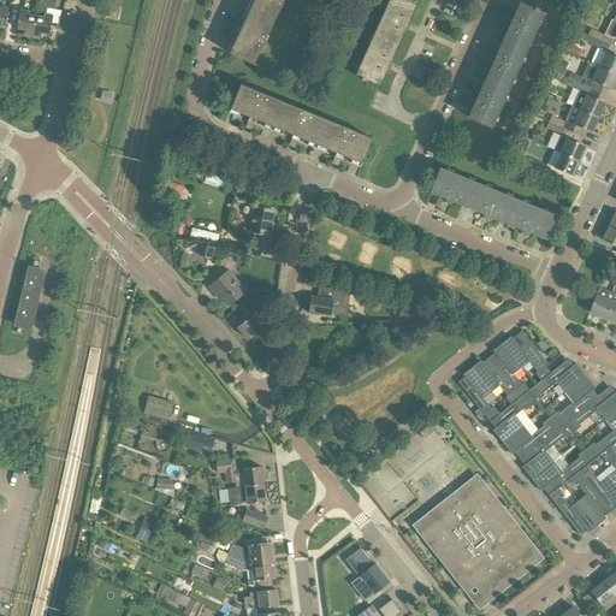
[(39,0),(36,17),(33,37),(42,39),(43,34),(51,35),(54,16),(45,15),(46,9),(54,10),(55,0),(39,0)]
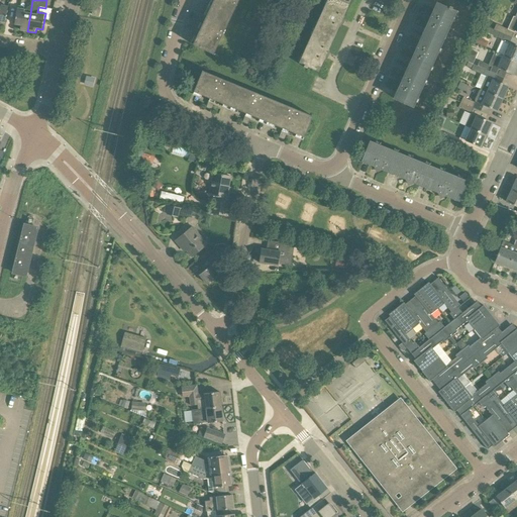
[(230,18),(238,0),(213,0),(209,9),(230,18)]
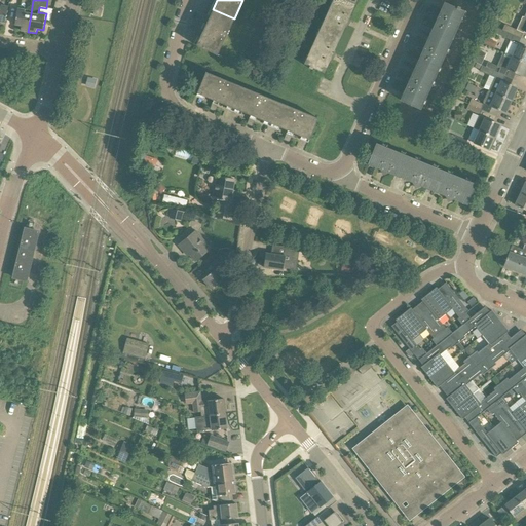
[(349,20),(355,5),(345,0),(333,0),(320,30),(340,39),(346,25),(348,26),(350,20),(349,20)]
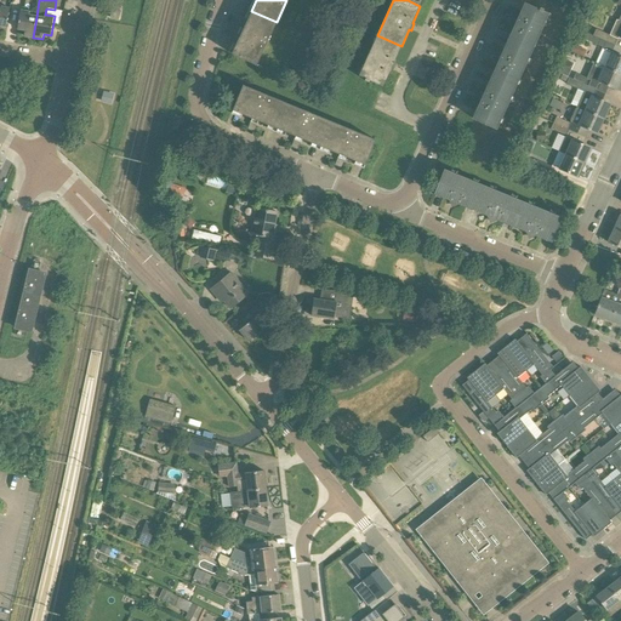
[(514,27),(507,43),(531,52),(548,15),(525,4),(518,20),(516,20),(513,21),(512,23),(513,26),(514,27)]
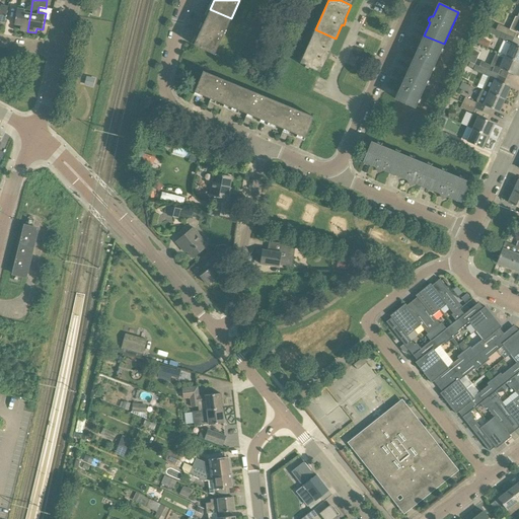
[(0,8),(0,21),(5,22),(8,7),(1,6),(0,9),(0,8)]
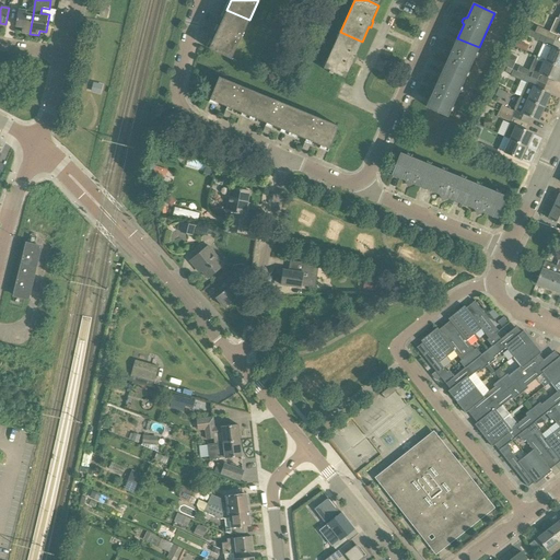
[(30,34),(33,15),(26,14),(26,11),(19,10),(15,26),(23,27),(22,33),(30,34)]
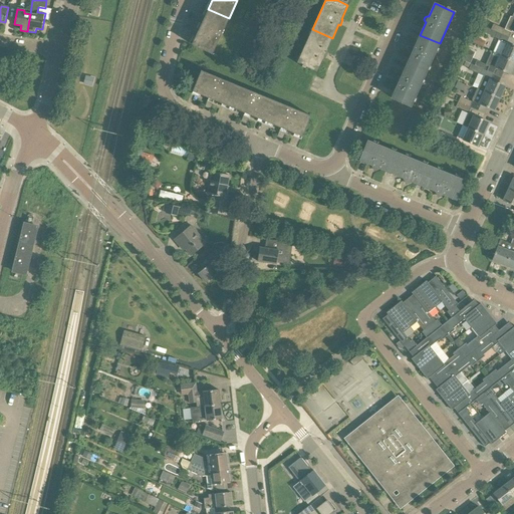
[(213,54),(229,18),(208,9),(201,24),(199,23),(196,28),(199,29),(192,45),(213,54)]
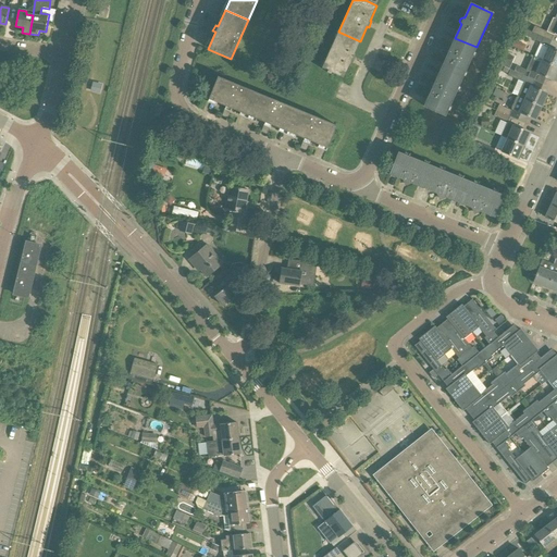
[(556,19),(555,19),(548,32),(535,26),(533,32),(546,38),(552,41),(555,34),(556,35),(556,19)]
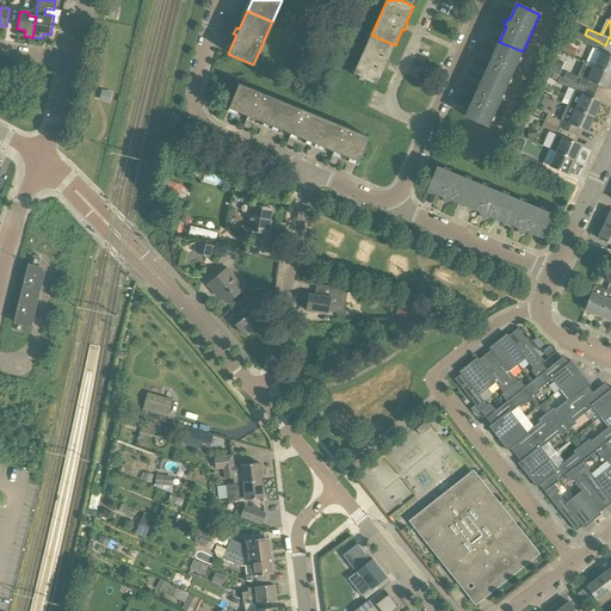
[(586,62),(591,65),(596,67),(610,73),(610,56),(602,53),(605,45),(599,42),(585,35),(569,29),(566,35),(593,48),(586,62)]
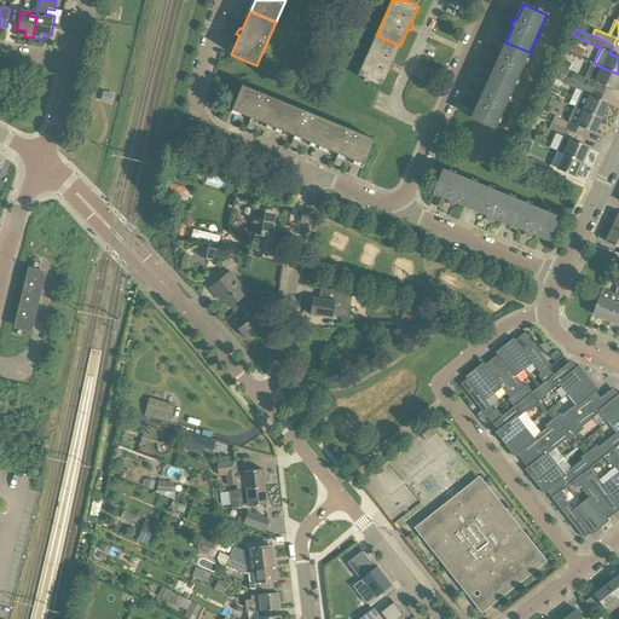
[(393,63),(400,46),(376,35),(358,76),(382,87),(389,69),(392,70),(394,64),(393,63)]
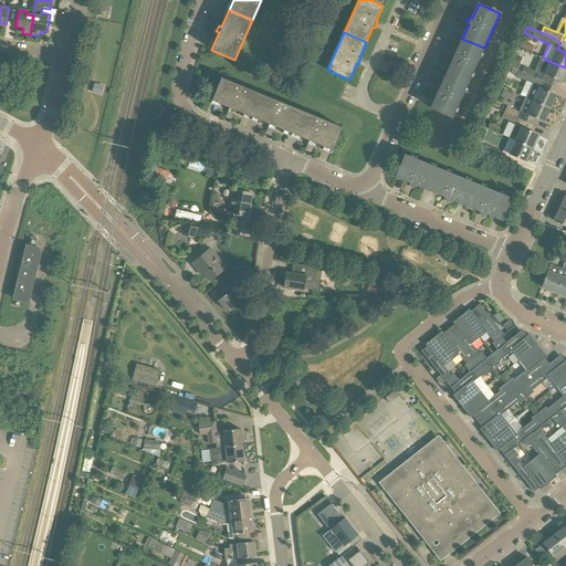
[(453,59),(447,73),(468,82),(484,48),(462,39),(457,52),(454,52),(452,53),(451,54),(451,55),(452,58),(453,59)]
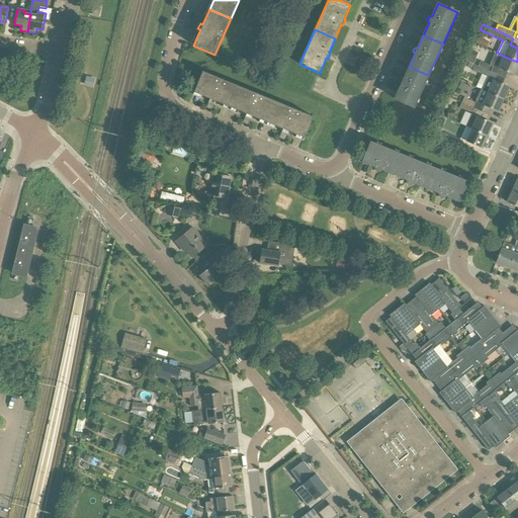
[(475,42),(481,46),(484,39),(478,36),(475,42)]
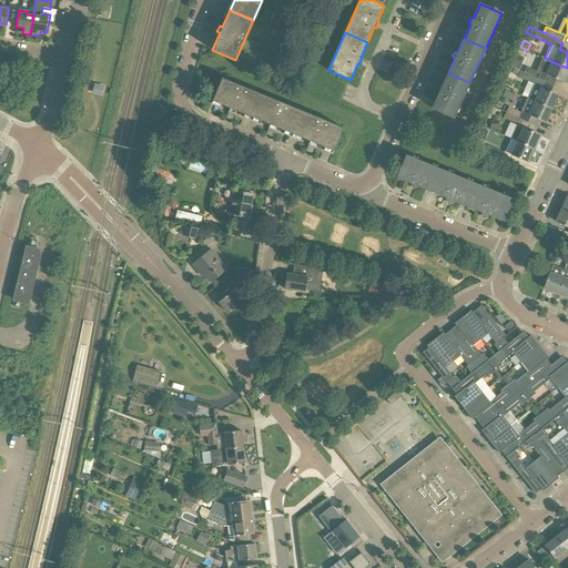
[(549,60),(545,58),(544,58),(537,72),(527,68),(525,72),(545,82),(548,75),(565,82),(567,74),(567,68),(554,62),(549,60)]
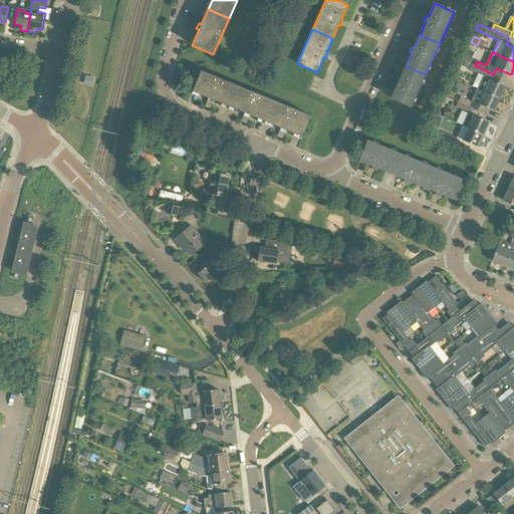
[(475,65),(471,64),(469,68),(469,69),(483,76),(478,88),(500,98),(505,86),(491,80),(493,74),(475,65)]
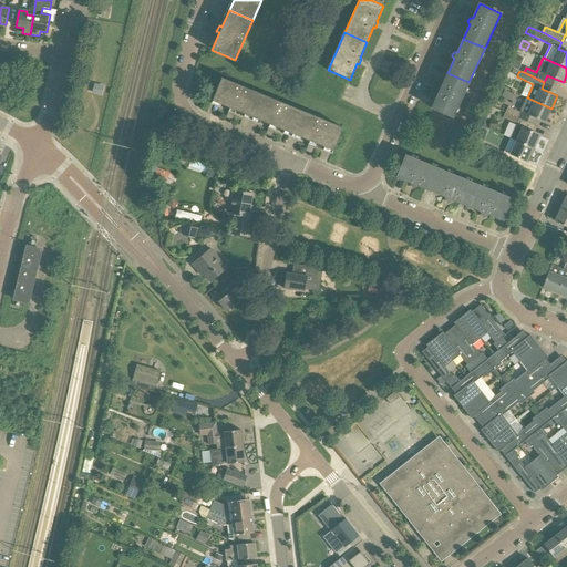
[(439,93),(432,109),(453,117),(468,82),(447,73),(441,88),(440,86),(437,88),(436,90),(437,93),(439,93)]
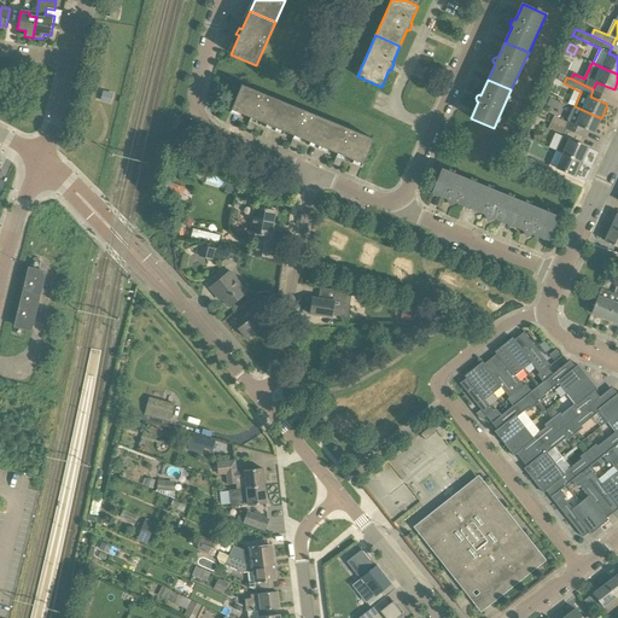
[(242,86),(232,110),(251,118),(250,122),(256,124),(257,121),(275,128),(286,104),(242,86)]
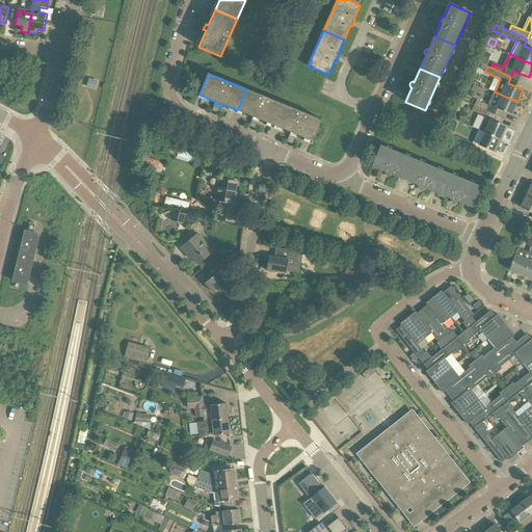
[(479,87),(474,84),(470,91),(476,95),(479,87)]
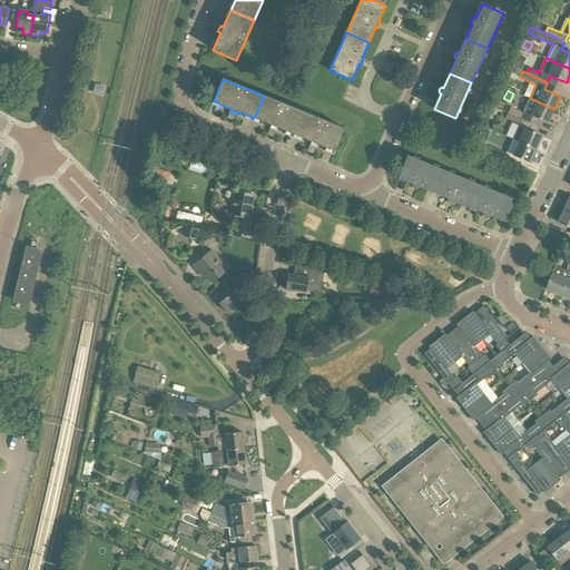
[(304,111),(264,96),(254,118),(272,126),(271,129),(276,131),(277,128),(295,135),(304,111)]
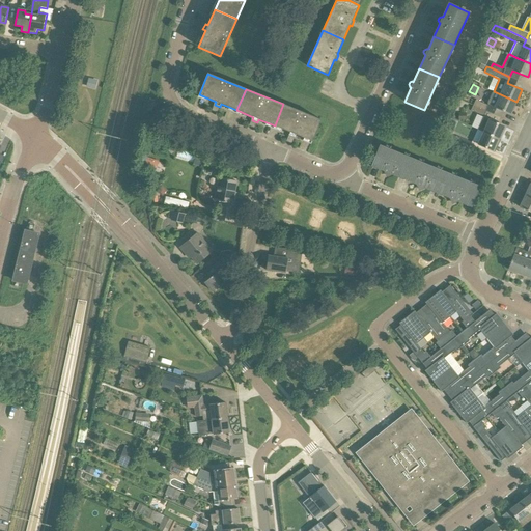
[(515,104),(516,102),(494,91),(487,104),(490,105),(488,106),(476,100),(474,105),(501,117),(504,111),(510,114),(515,104)]
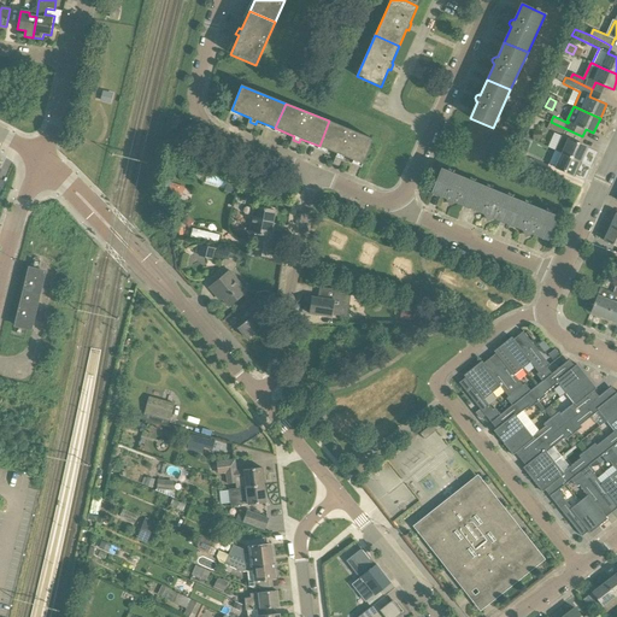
[(374,139),(329,121),(319,146),(338,154),(336,157),(342,160),(344,157),(363,164),(374,139)]
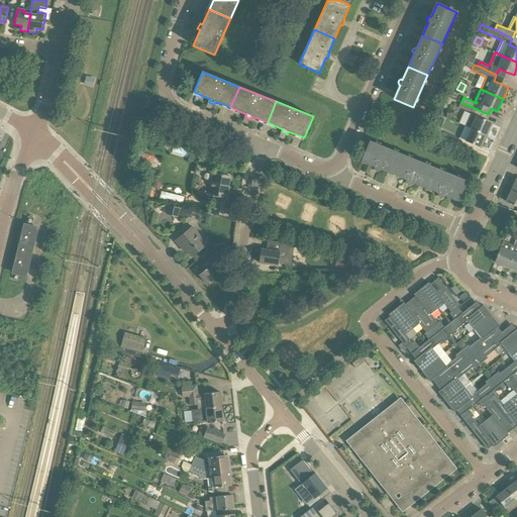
[(488,114),(461,102),(459,107),(472,113),(471,114),(466,126),(471,128),(487,135),(492,123),(485,120),(488,114)]
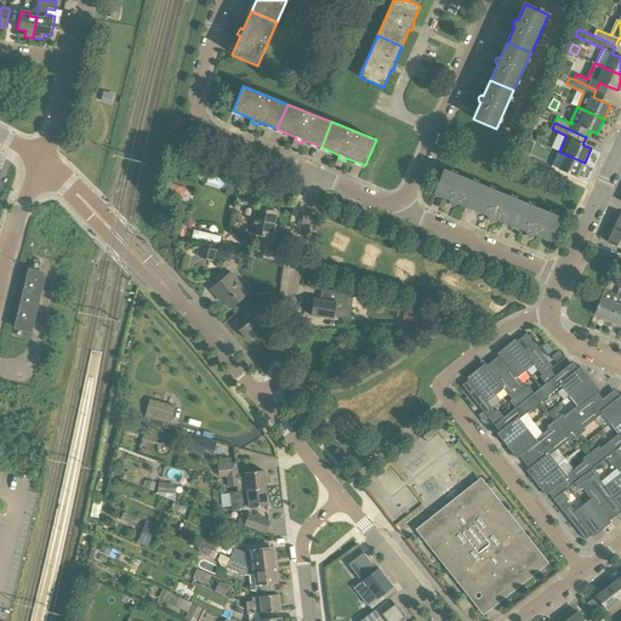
[(553,148),(559,151),(563,136),(557,134),(553,148)]
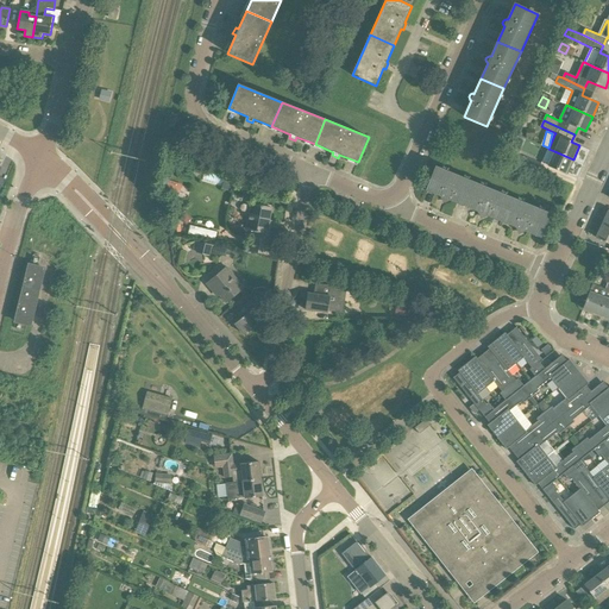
[(572,162),(573,159),(554,151),(548,165),(566,174),(572,162)]
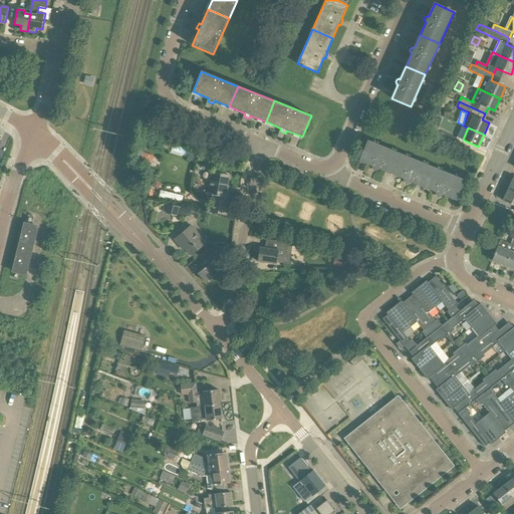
[(445,133),(442,138),(455,144),(457,139),(445,133)]
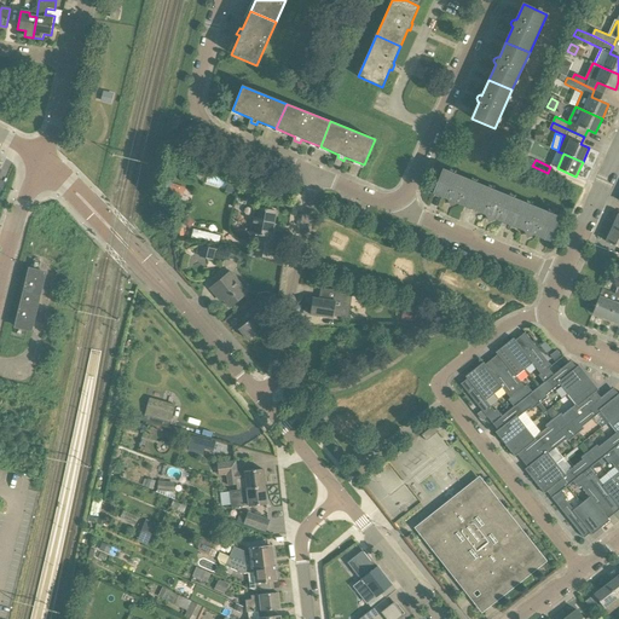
[(444,169),(437,185),(434,194),(450,200),(449,202),(450,204),(453,206),(456,204),(457,203),(472,209),(481,185),(444,169)]
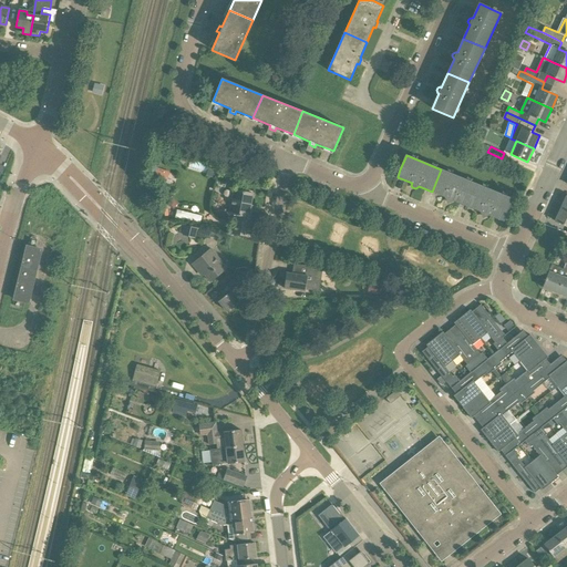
[(168,172),(156,168),(153,181),(165,184),(168,172)]
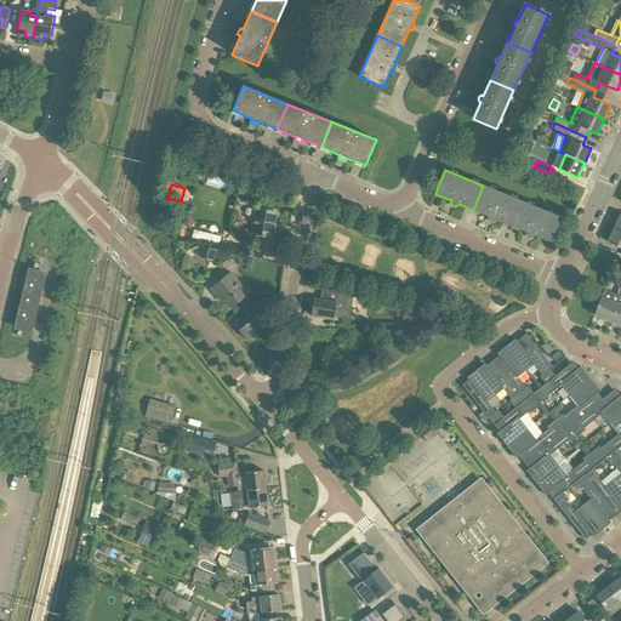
[(496,220),(512,226),(522,201),(483,186),(473,210),(489,216),(489,218),(490,221),(493,222),(495,221),(496,220)]
